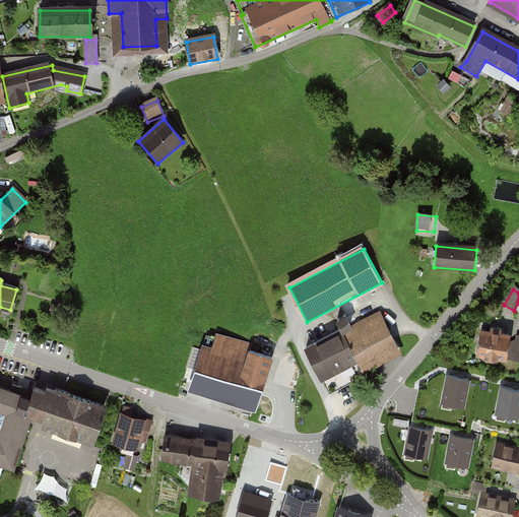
[(61,310),(51,307),(49,314),(59,317),(61,310)]
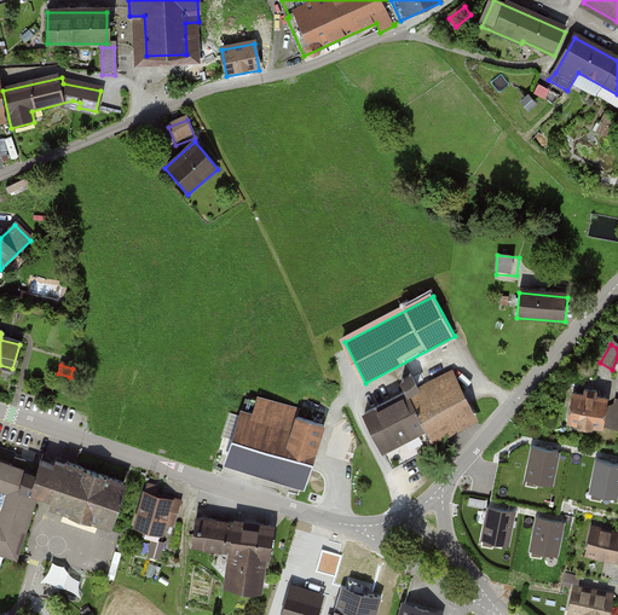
[(456,371),(364,417),(388,464),(480,418),(456,371)]
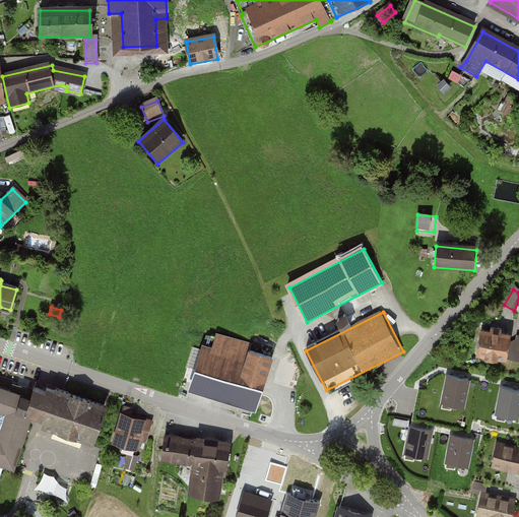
[(490,332),(479,331),(475,359),(484,361),(483,363),(497,365),(497,362),(506,363),(509,337),(501,336),(501,331),(491,329),(490,332)]
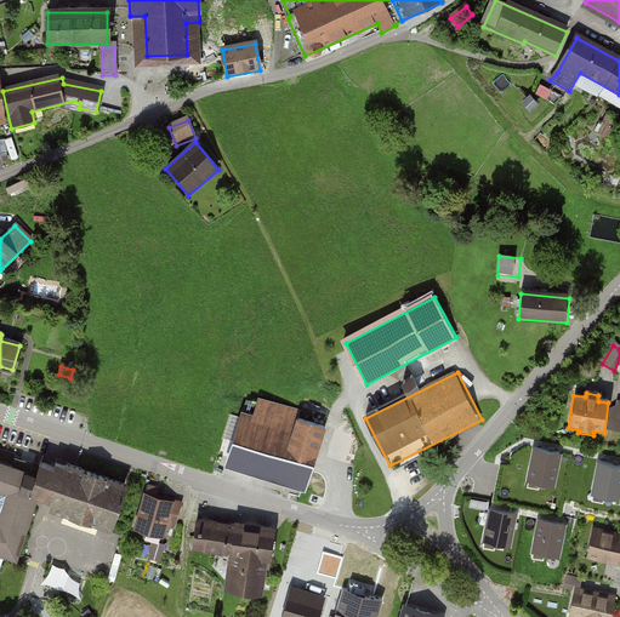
[(619,401),(615,401),(614,410),(609,409),(604,433),(619,434),(619,401)]
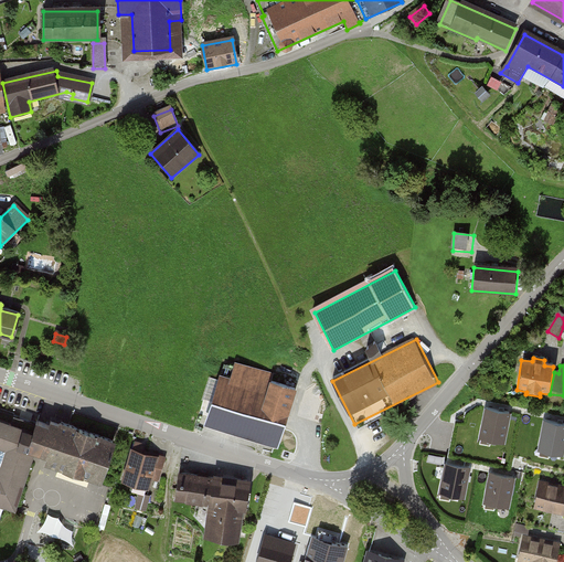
[(231,388),(219,384),(206,420),(273,441),(280,416),(286,417),(295,391),(269,383),(272,380),(237,369),(231,388)]
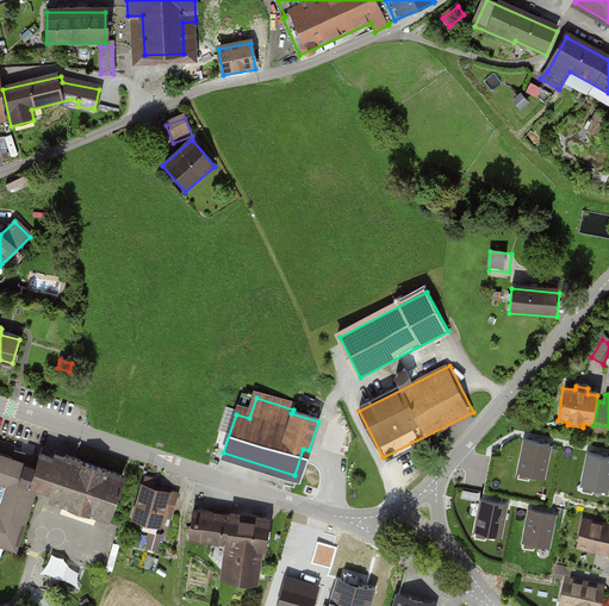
[(0,542),(14,548),(35,486),(53,492),(50,499),(107,518),(120,478),(73,462),(72,463),(63,461),(61,467),(0,444),(0,542)]
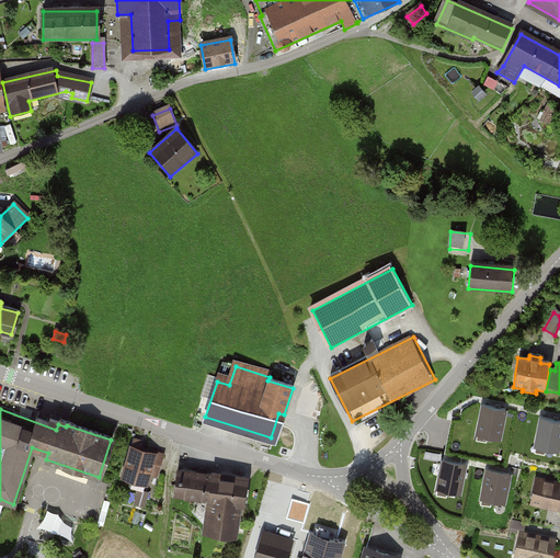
[(504,413),(482,409),(477,435),(500,440),(504,413)]
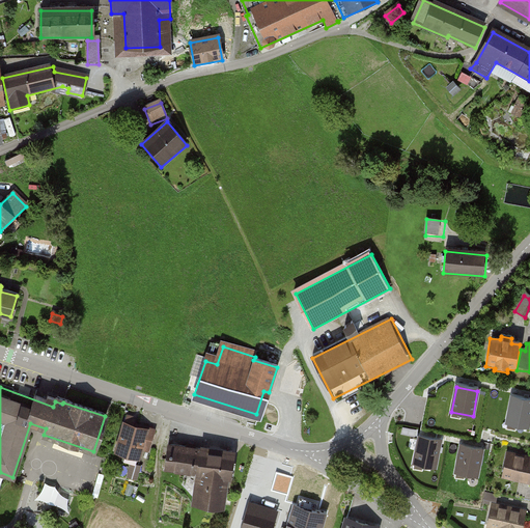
[(529,416),(529,401),(511,398),(506,423),(528,427),(529,416)]
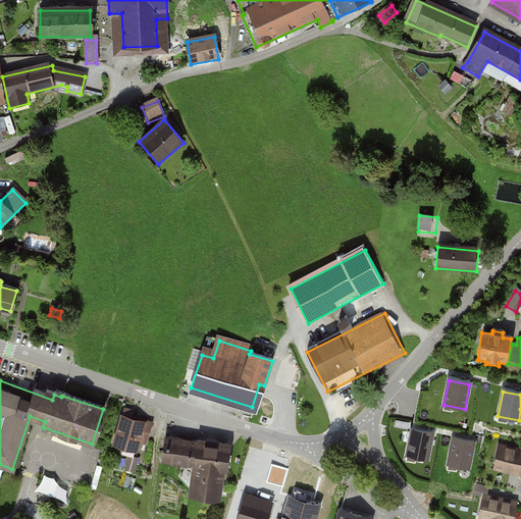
[(144,425),(122,418),(114,445),(136,451),(144,425)]
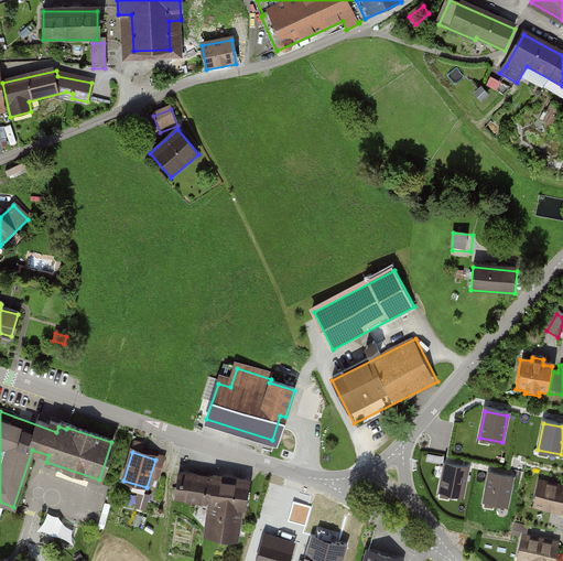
[(425,464),(440,466),(442,460),(428,456),(425,464)]
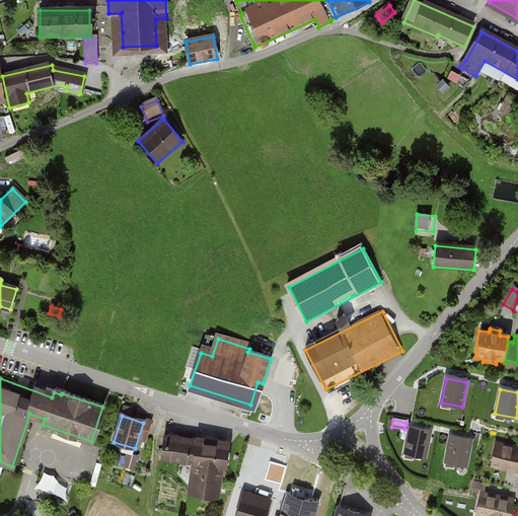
[(430,433),(410,429),(404,453),(426,457),(430,433)]
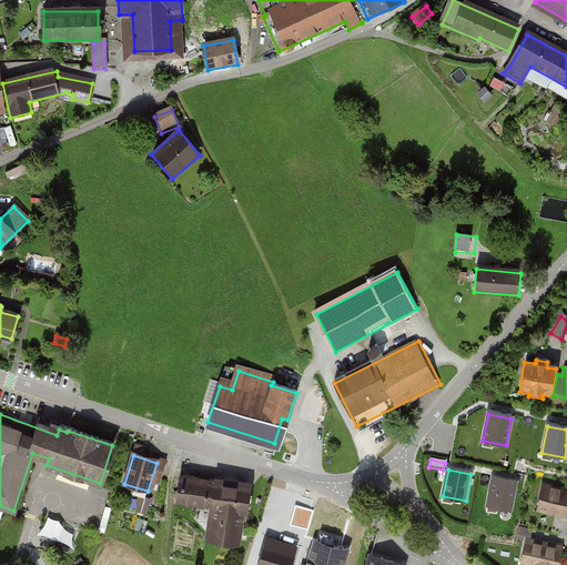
[(249,488),(179,478),(175,502),(212,507),(209,535),(238,540),(242,512),(244,513),(249,488)]
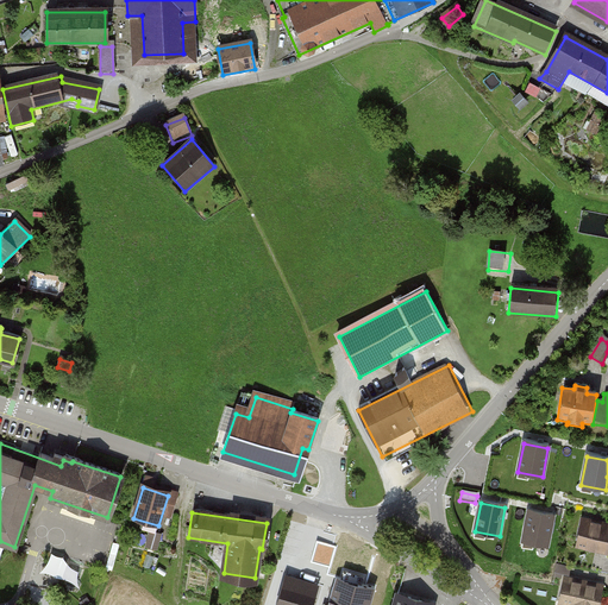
[(552,517),(528,512),(522,541),(547,546),(552,517)]
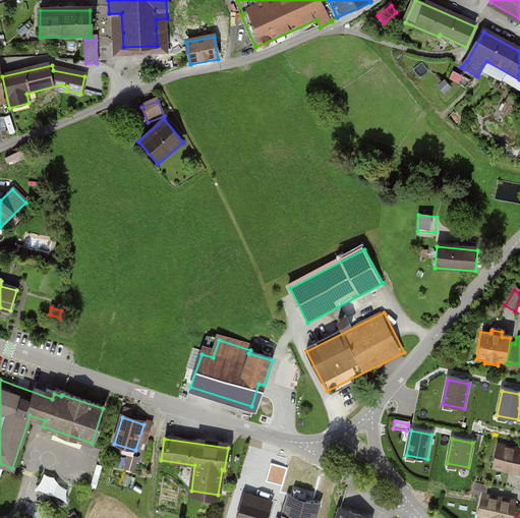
[(519,475),(519,449),(498,445),(493,467),(518,473),(519,475)]
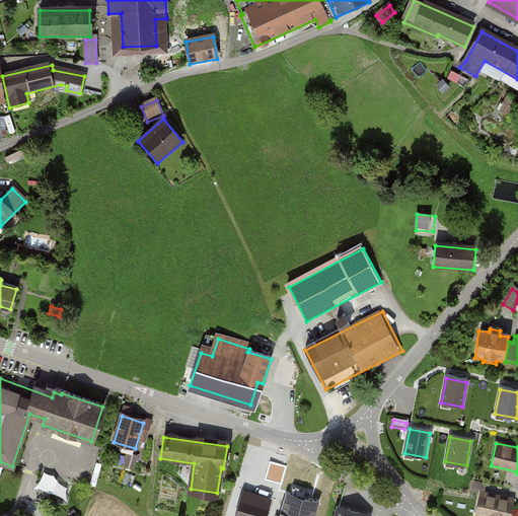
[(136,458),(129,456),(126,468),(132,470),(136,458)]
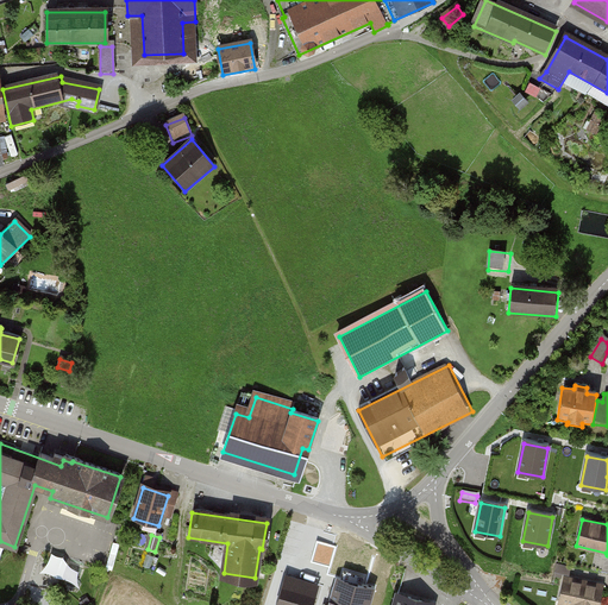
[(74,584),(79,568),(50,560),(45,575),(74,584)]
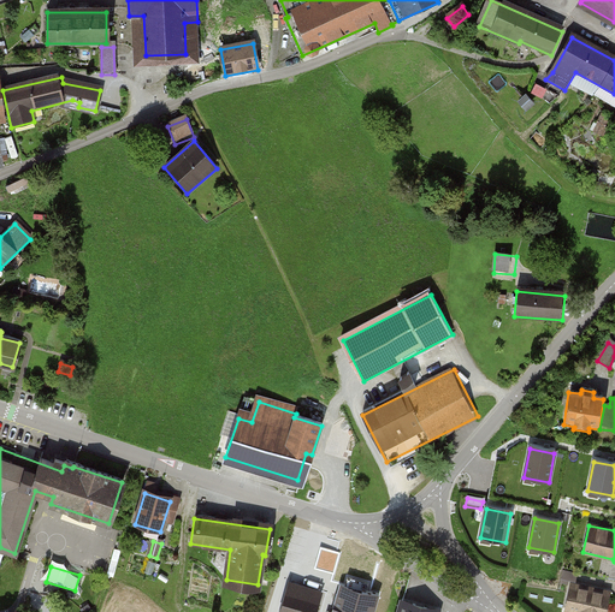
[(370,611),(285,583),(277,611),(370,611)]
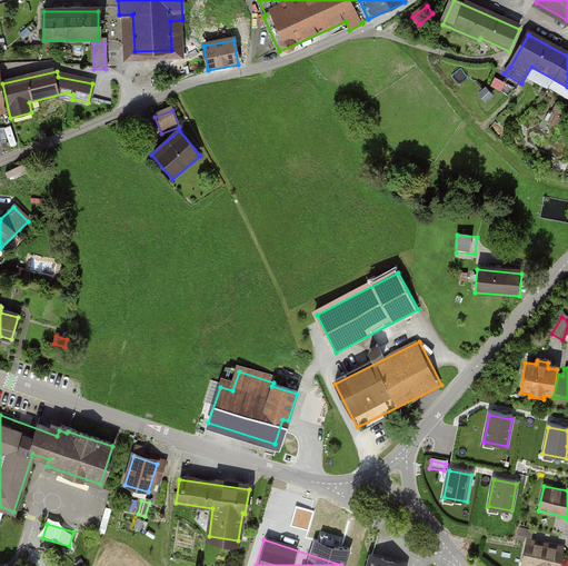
[(558,565),(561,550),(527,543),(522,565),(558,565)]
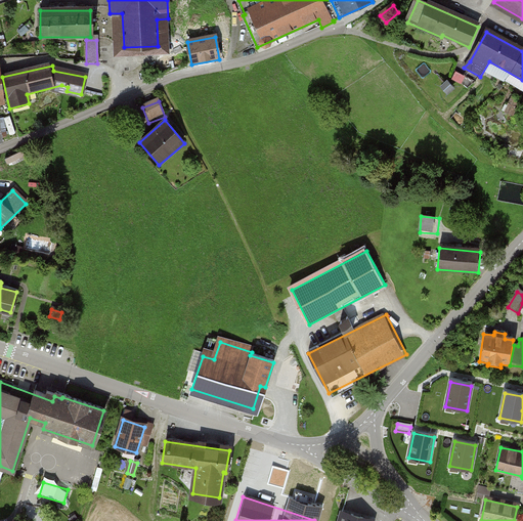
[(371,520),(340,512),(337,520),(371,520)]
